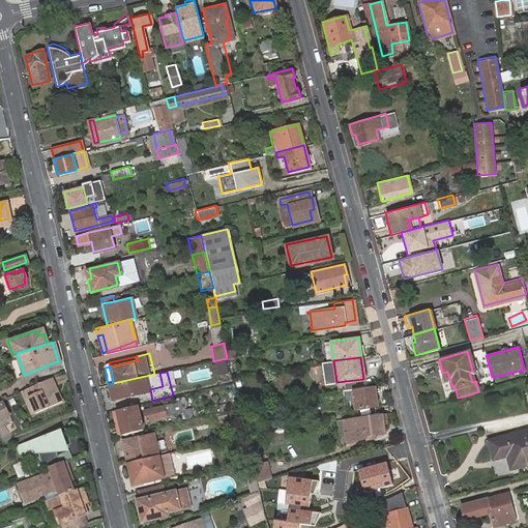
[(447,388),(452,387),(447,372),(442,373),(447,388)]
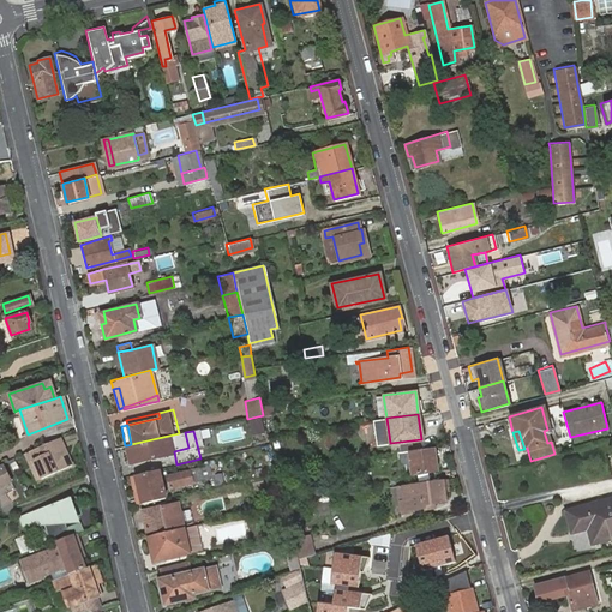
[(127,445),(126,445),(131,462),(165,455),(163,454),(174,451),(189,448),(185,432),(179,433),(131,444),(127,445)]
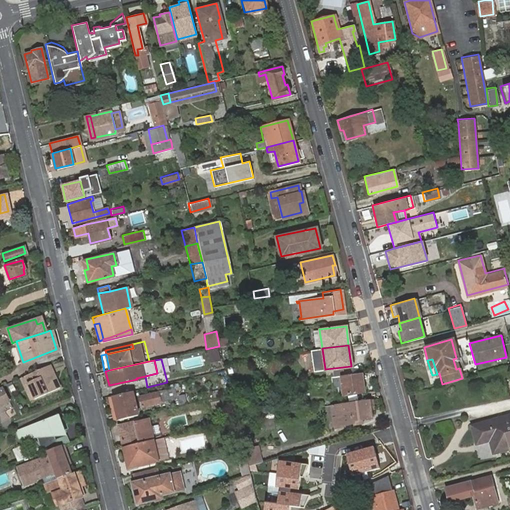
[(23,375),(33,397),(58,386),(49,364),(23,375)]
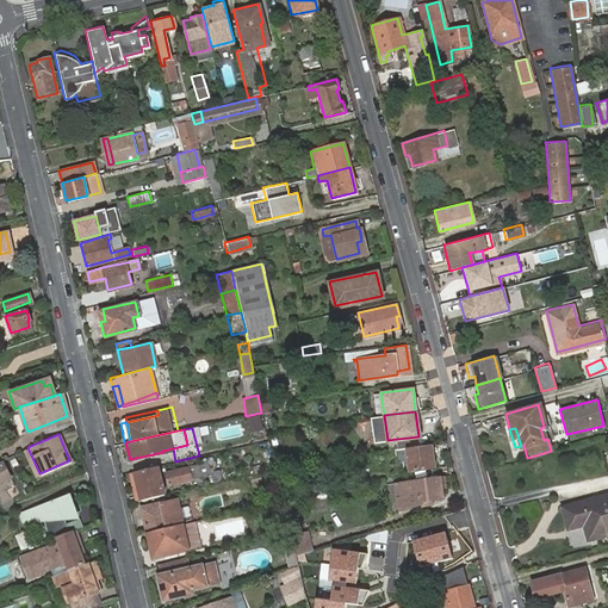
[(434,466),(430,444),(405,447),(394,450),(395,461),(402,460),(403,471),(409,471),(434,466)]
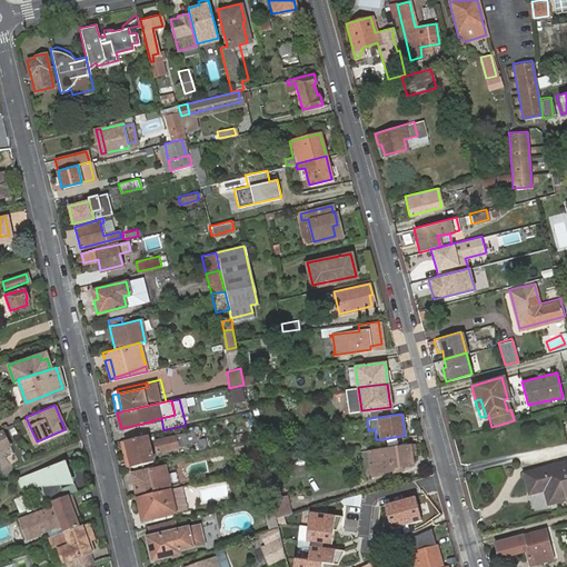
[(32,444),(37,441),(26,417),(21,419),(32,444)]
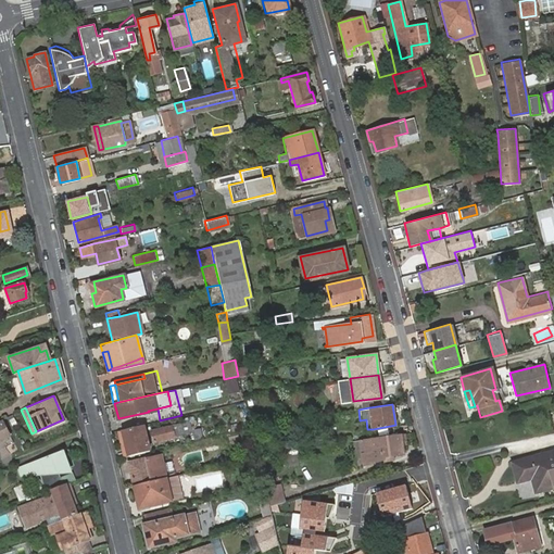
[(170,424),(148,429),(151,443),(173,438),(170,424)]
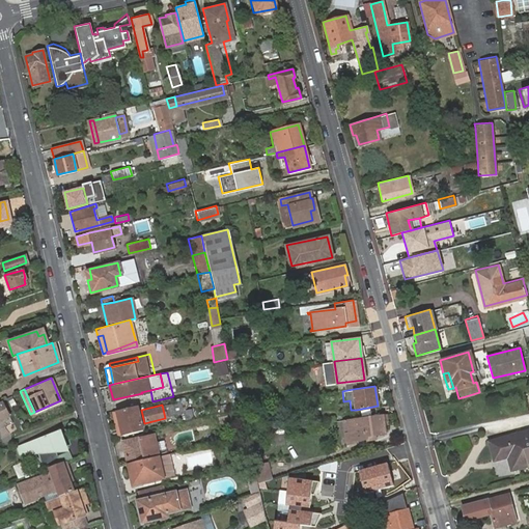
[(116,410),(121,435),(142,429),(137,406),(116,410)]
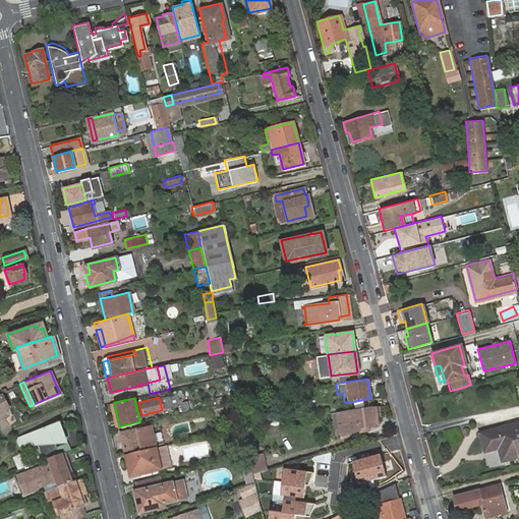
[(110,403),(116,427),(119,426),(114,402),(110,403)]
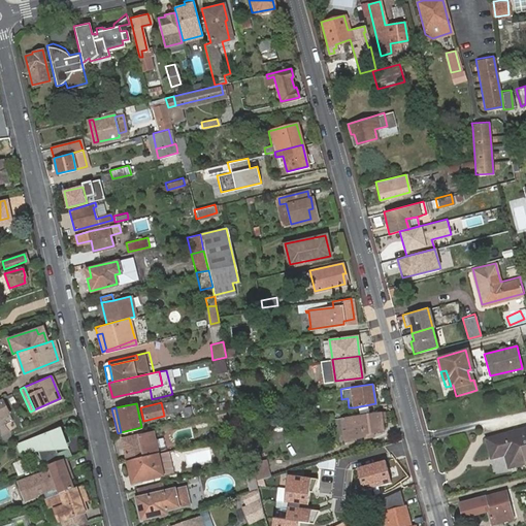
[(384,420),(382,411),(344,416),(347,430),(342,431),(344,440),(364,436),(363,433),(371,432),(382,430),(380,421),(384,420)]
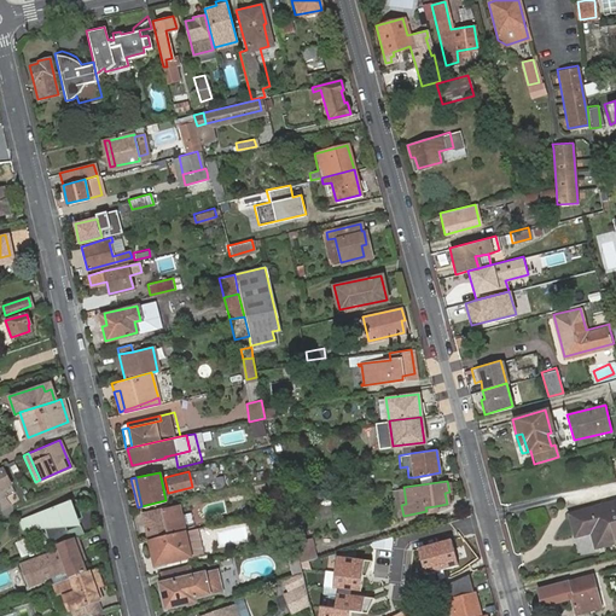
[(68,500),(17,519),(19,528),(76,523),(68,500)]
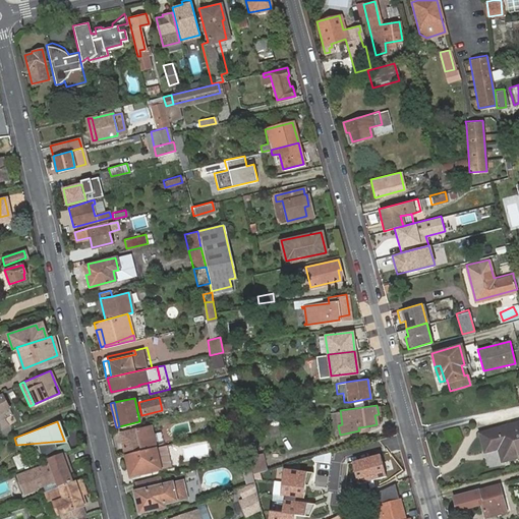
[(518,421),(479,433),(484,451),(495,448),(498,450),(501,460),(518,454),(518,421)]
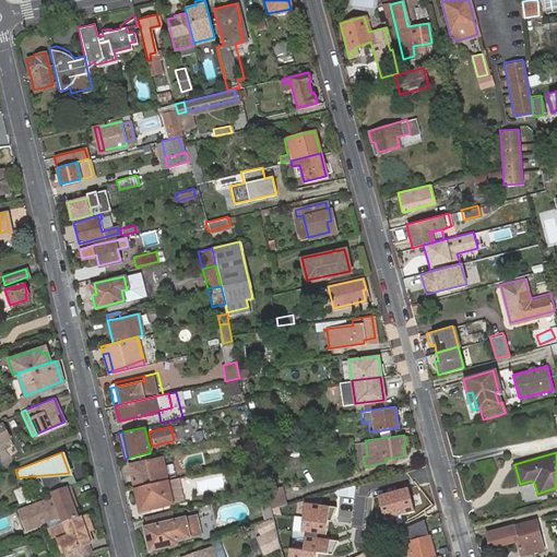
[(130,470),(133,487),(152,483),(166,480),(167,480),(162,457),(147,460),(131,464),(133,469),(130,470)]
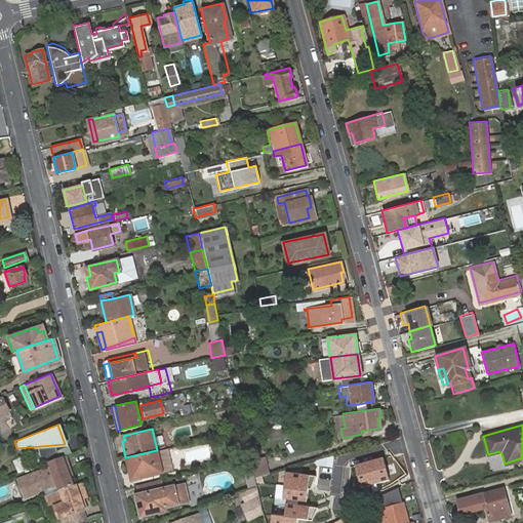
[(143,453),(125,457),(131,479),(161,472),(156,450),(143,453)]
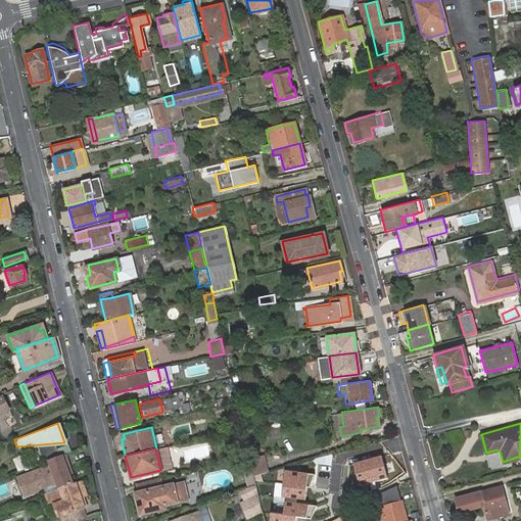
[(9,457),(14,471),(29,465),(24,452),(9,457)]
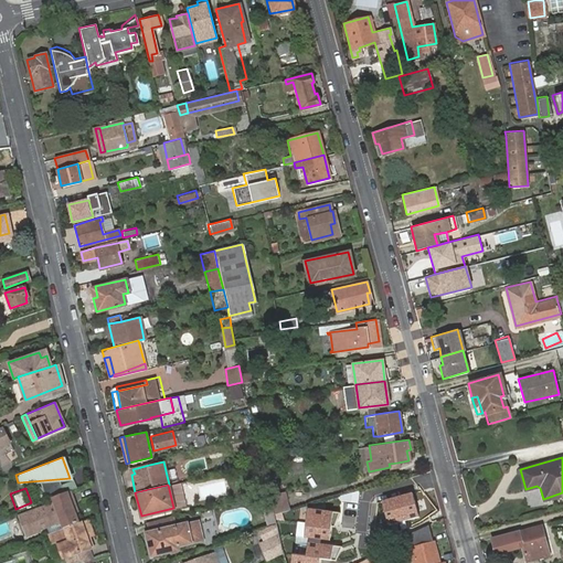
[(522,491),(526,506),(539,503),(537,489),(522,491)]
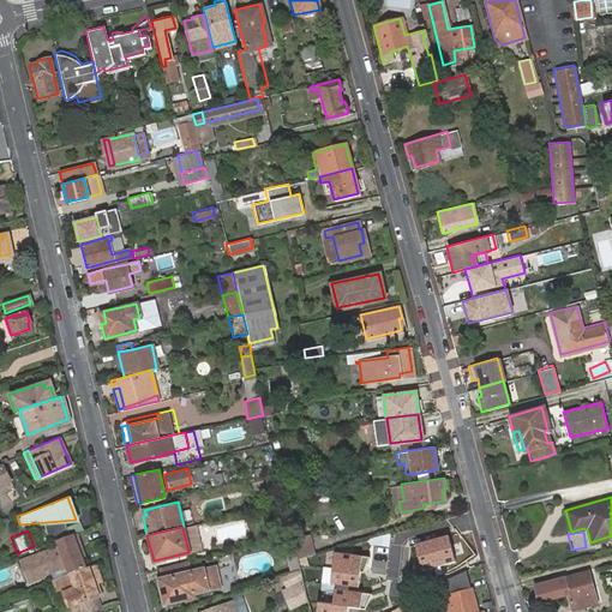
[(78,543),(75,533),(55,539),(58,546),(19,559),(27,580),(65,567),(67,573),(69,573),(84,568),(79,556),(75,544),(78,543)]
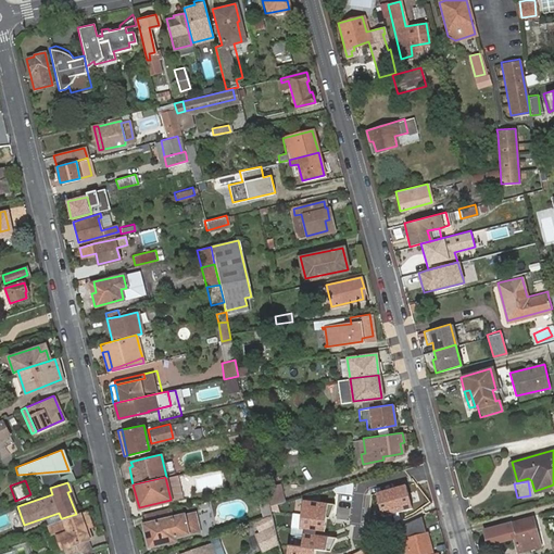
[(404,483),(374,492),(381,516),(411,507),(404,483)]
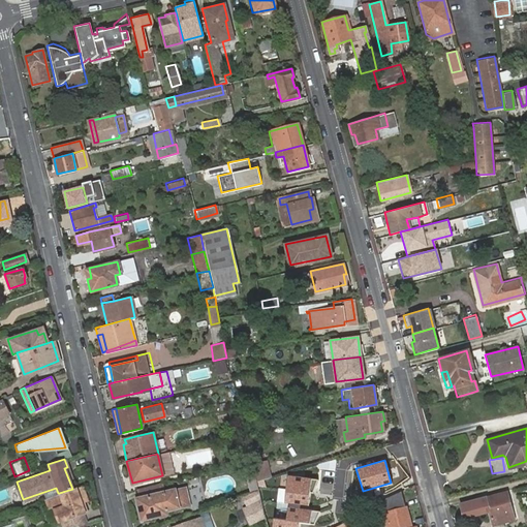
[(317,478),(287,474),(286,489),(278,488),(277,501),(307,504),(309,491),(312,492),(317,478)]
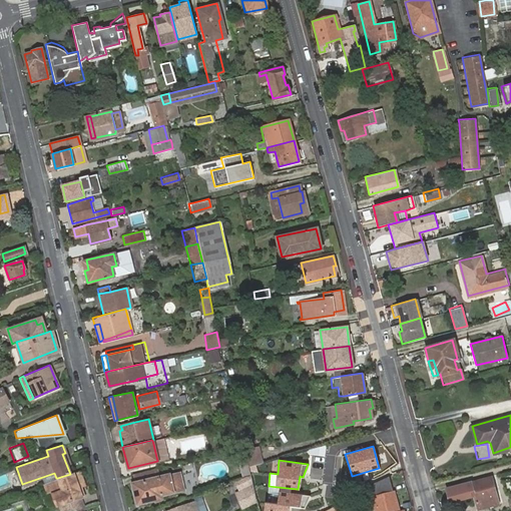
[(247,463),(239,465),(242,478),(249,475),(247,466),(247,463)]
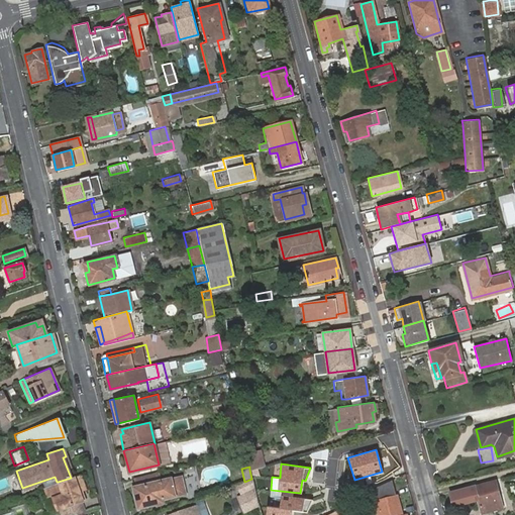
[(132,478),(134,488),(161,482),(158,472),(132,478)]
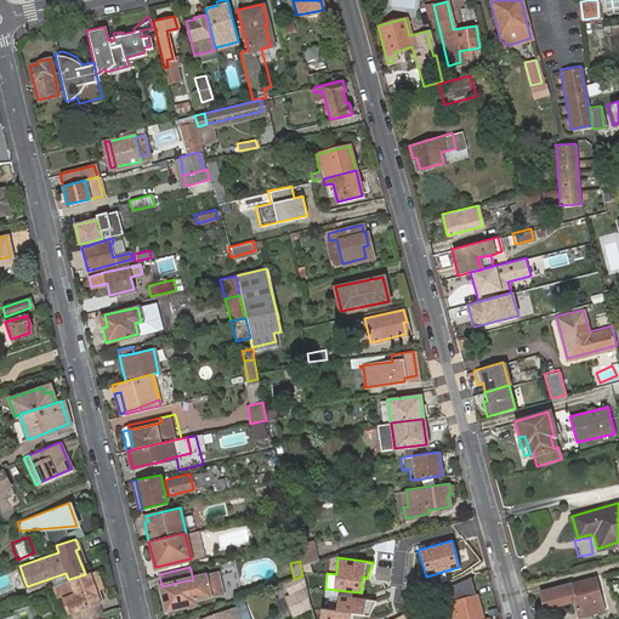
[(101,588),(95,569),(89,572),(85,574),(69,579),(68,579),(54,585),(57,595),(62,592),(68,612),(71,611),(80,608),(97,602),(101,601),(97,589),(101,588)]
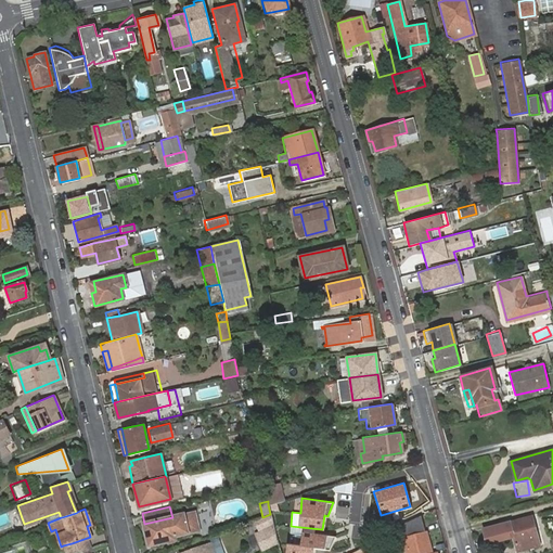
[(143,524),(149,544),(161,541),(161,540),(174,537),(172,536),(185,532),(181,515),(172,517),(144,524),(143,524)]
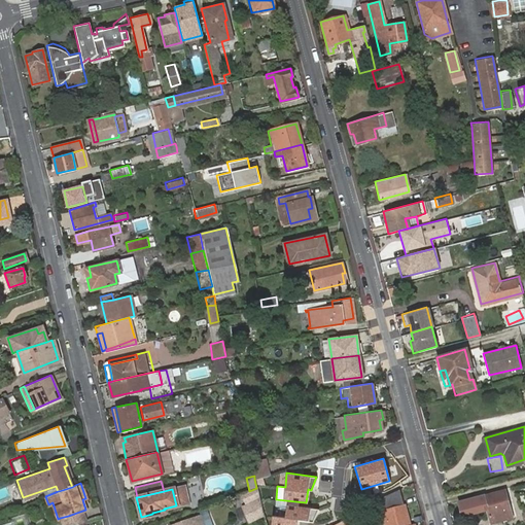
[(503,489),(483,495),(488,516),(502,512),(504,517),(511,516),(503,489)]
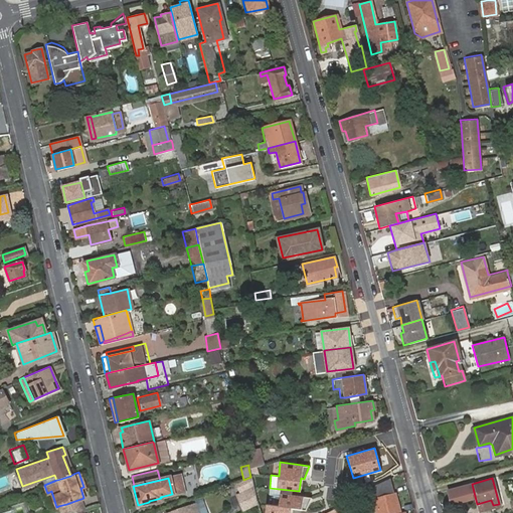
[(309,509),(310,496),(280,493),(279,505),(265,504),(264,512),(290,512),(291,508),(309,509)]
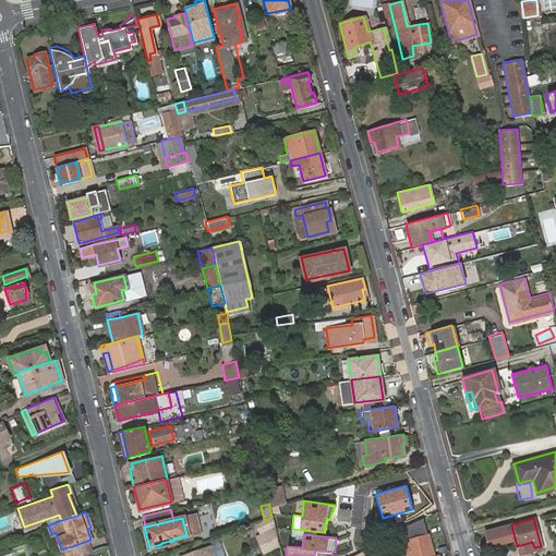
[(409,555),(423,555),(432,554),(426,535),(405,542),(409,555)]
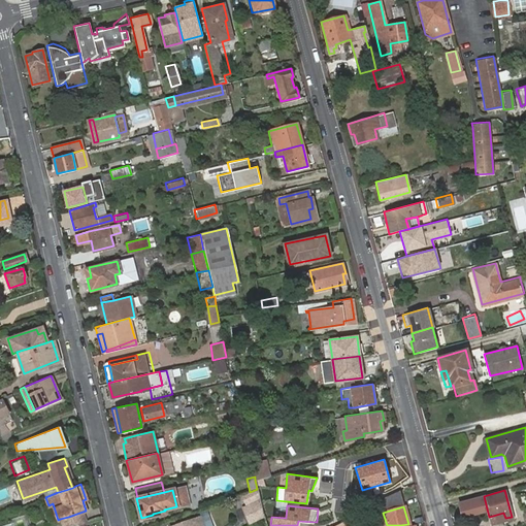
[(68,517),(60,519),(61,525),(72,525),(86,522),(83,512),(68,517)]
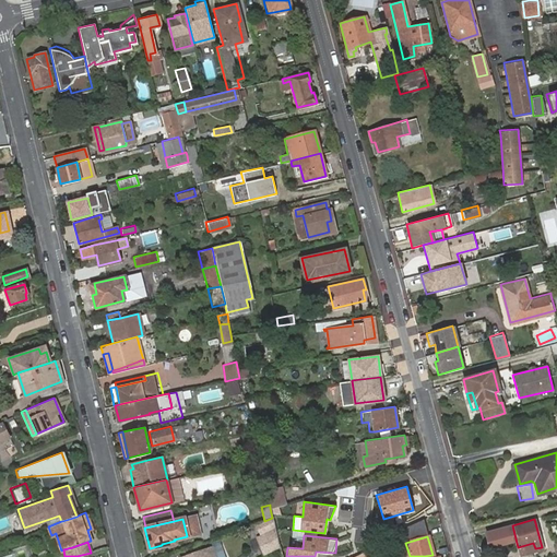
[(533,543),(518,547),(520,554),(535,548),(533,543)]
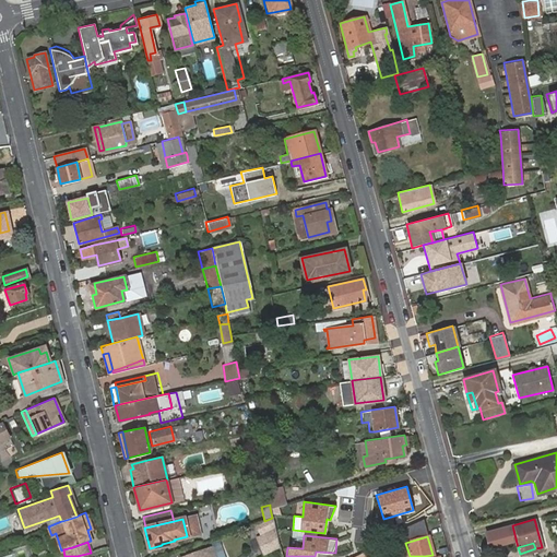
[(214,556),(212,547),(184,556),(214,556)]
